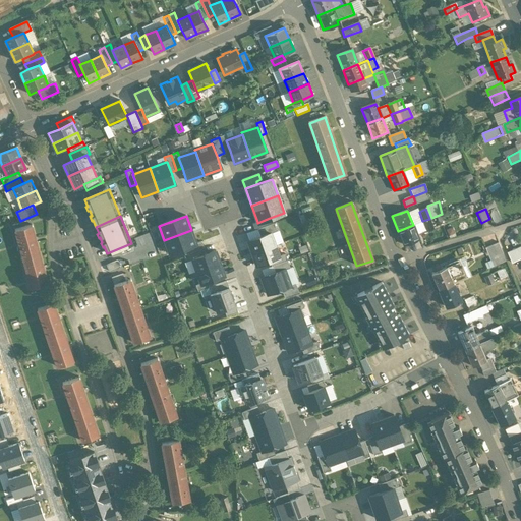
[(257,222),(252,224),(254,230),(272,224),(270,218),(257,223),(257,222)]
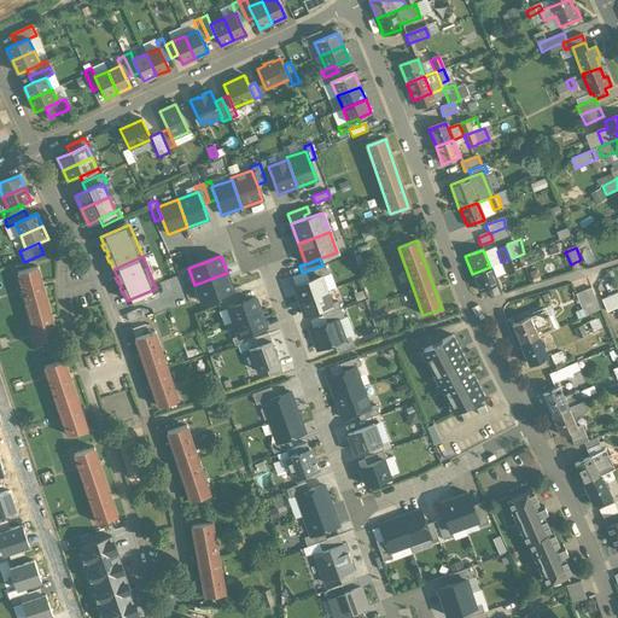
[(509,260),(501,262),(506,274),(514,272),(509,260)]
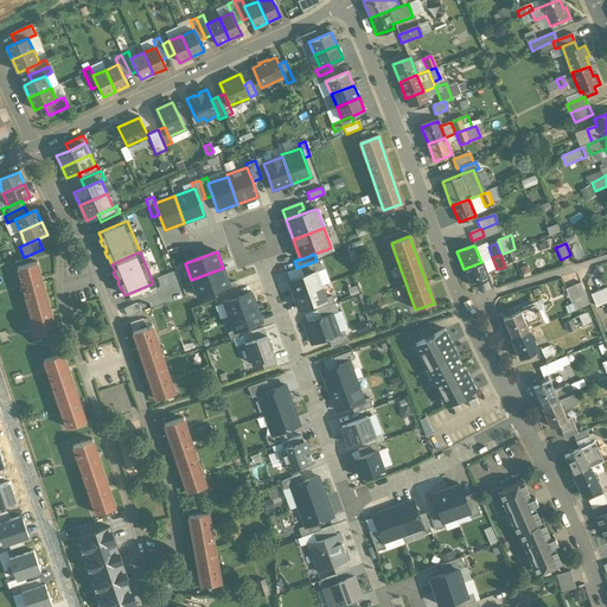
[(304,275),(315,272),(323,269),(319,260),(300,267),(304,275)]
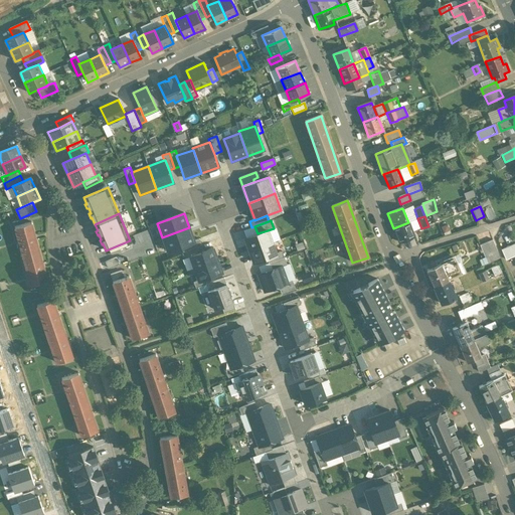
[(31,222),(14,226),(31,286),(47,281),(31,222)]
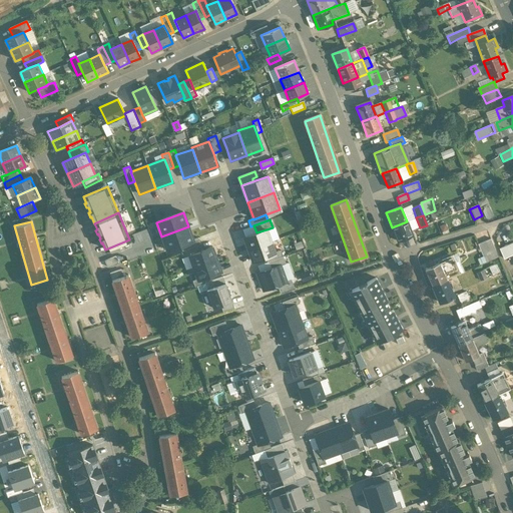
[(407,221),(392,227),(398,241),(412,235),(407,221)]
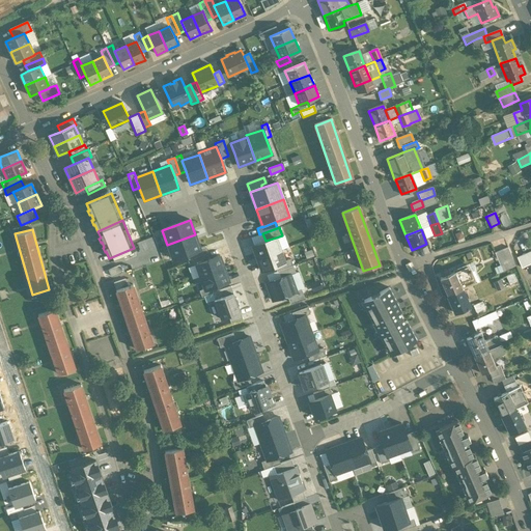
[(195,234),(167,245),(173,259),(188,254),(200,249),(195,234)]
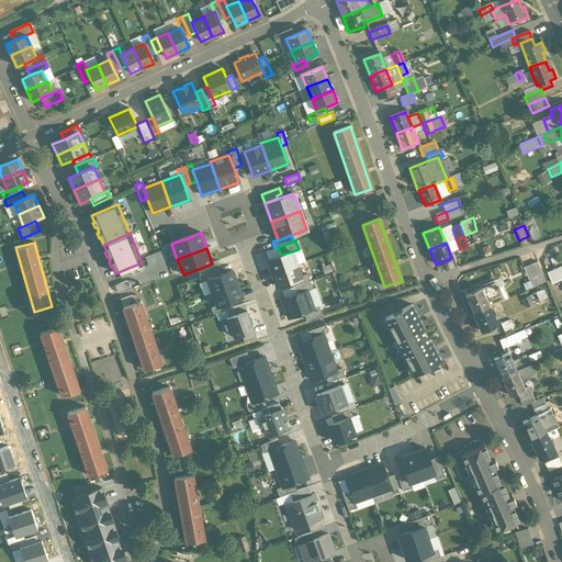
[(272,273),(296,265),(292,251),(281,255),(267,260),(272,273)]
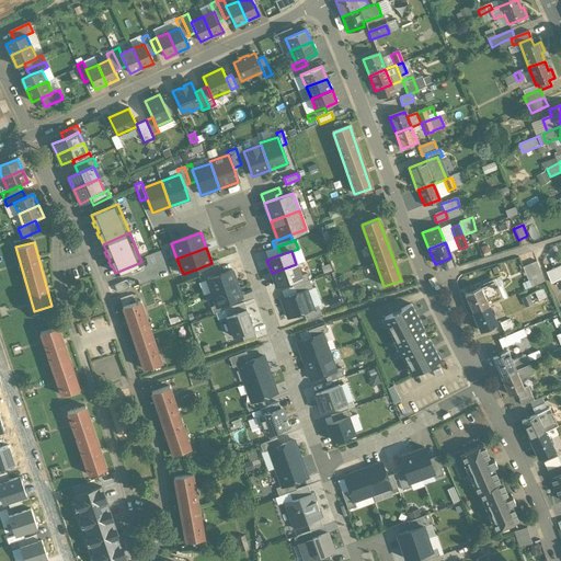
[(212,263),(198,268),(201,274),(217,268),(219,267),(217,261),(212,263)]
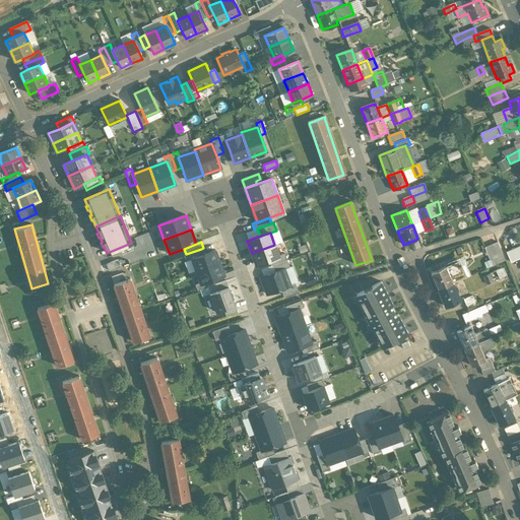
[(504,261),(496,243),(483,248),(492,266),(504,261)]
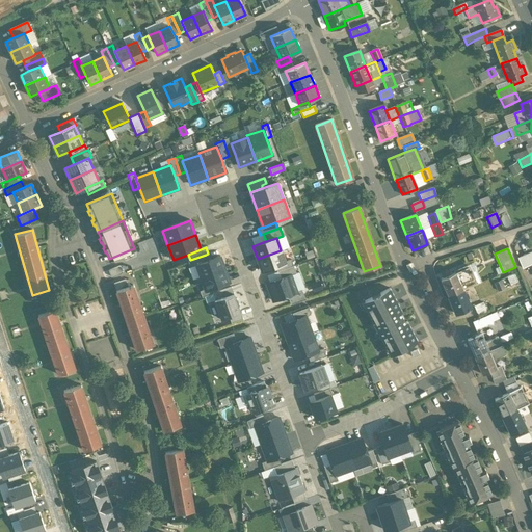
[(275,266),(285,262),(281,250),(258,259),(262,270),(275,266)]
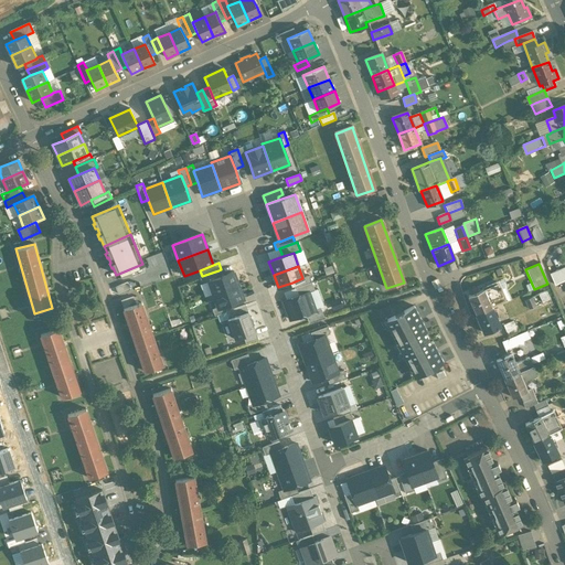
[(564,270),(564,268),(550,275),(555,286),(564,280),(564,270)]
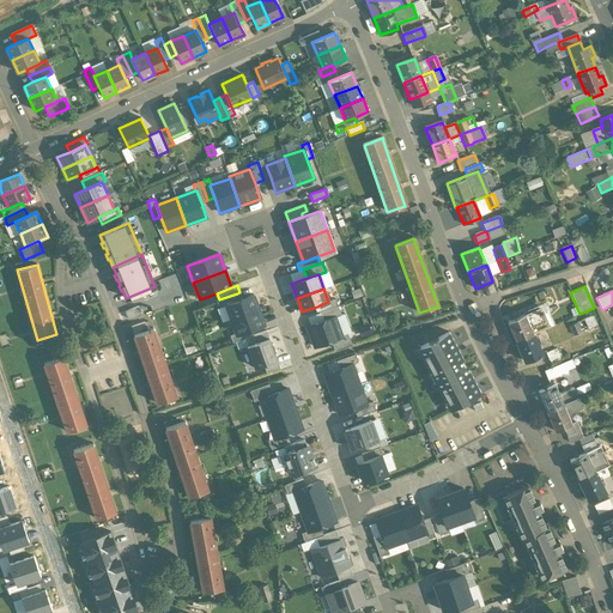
[(226,307),(226,305),(241,301),(237,293),(219,299),(217,301),(220,308),(226,307)]
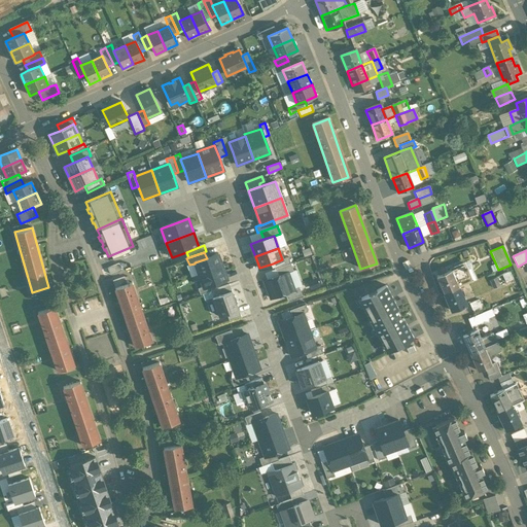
[(207,258),(195,262),(195,264),(199,275),(222,267),(218,254),(207,258)]
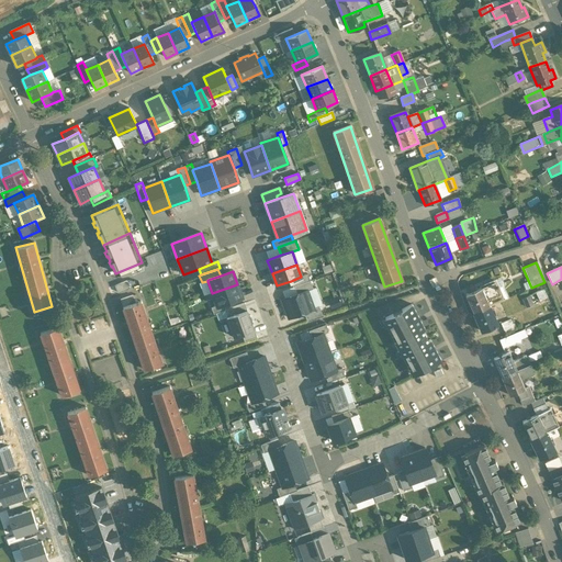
[(293,288),(310,281),(307,274),(301,277),(291,281),(293,288)]
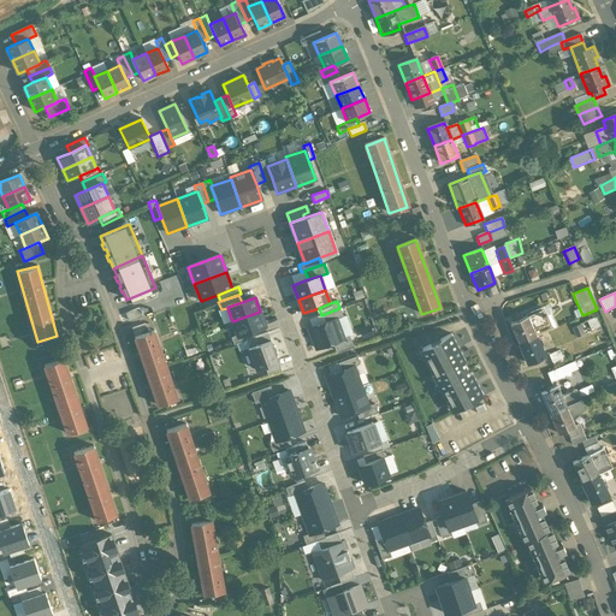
[(527,315),(510,323),(519,343),(539,335),(550,330),(540,307),(526,313),(527,315)]
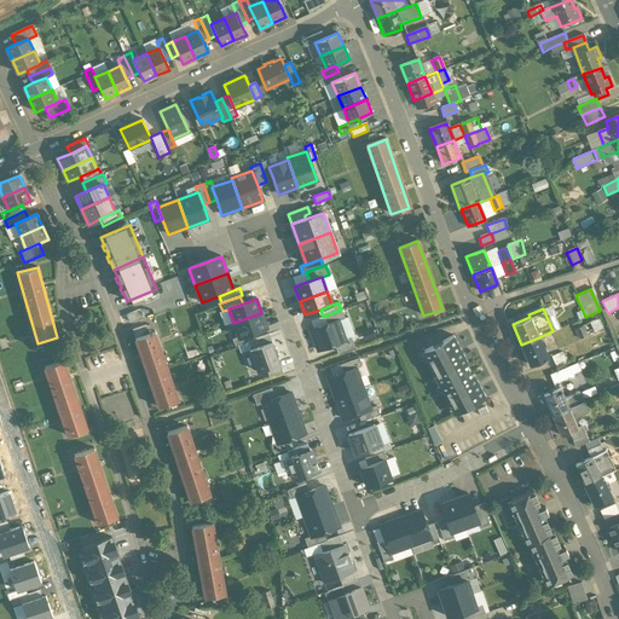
[(139,310),(126,316),(129,323),(143,317),(139,310)]
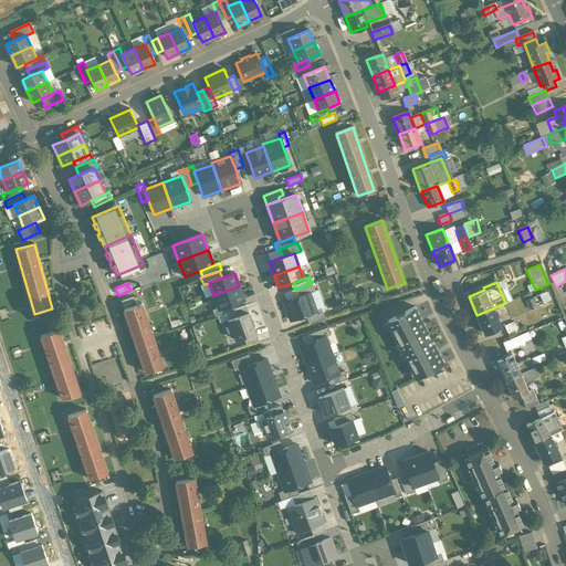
[(286,301),(308,293),(310,293),(315,292),(312,283),(295,290),(284,293),(286,301)]
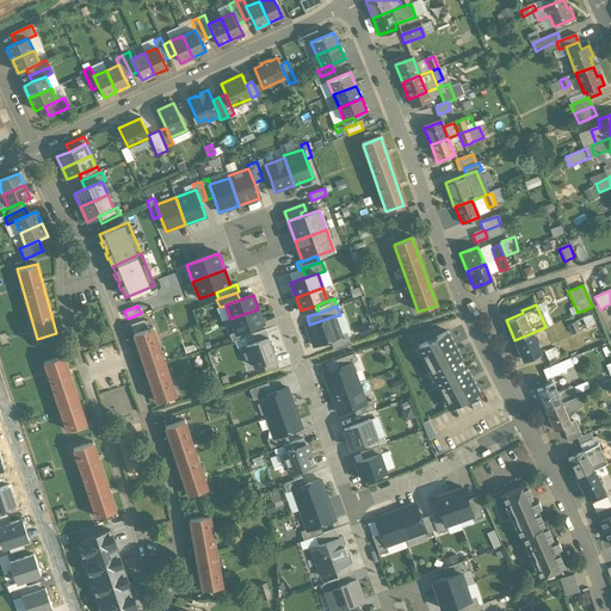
[(258,309),(230,319),(235,333),(250,328),(263,323),(258,309)]
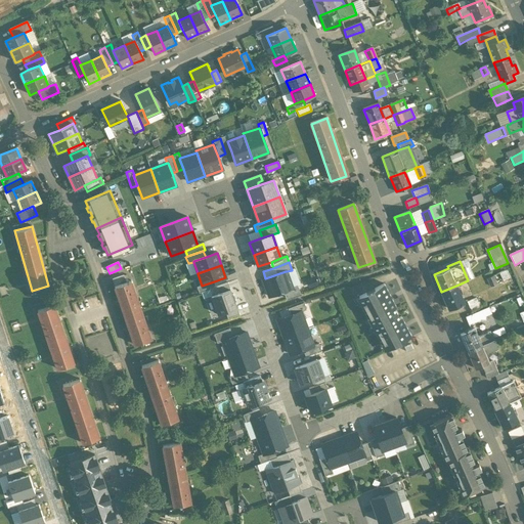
[(282,292),(292,289),(292,288),(287,271),(286,271),(265,278),(262,279),(268,297),(282,292)]
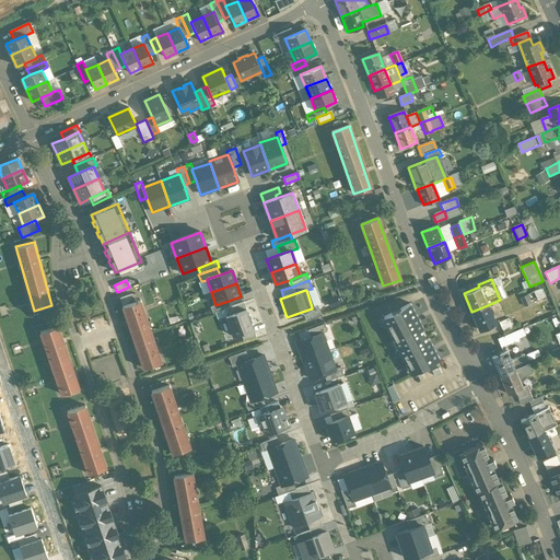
[(131,294),(119,299),(123,306),(135,302),(131,294)]
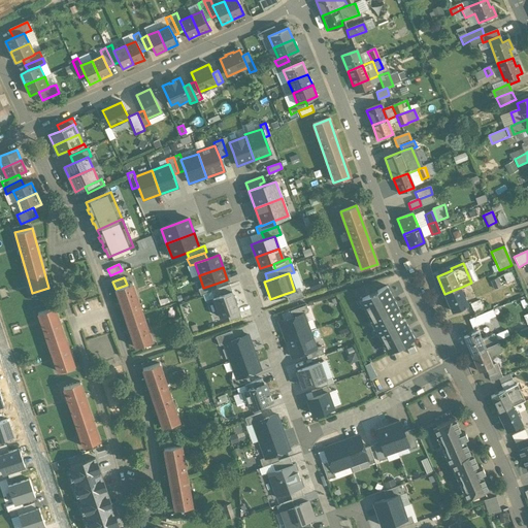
[(496,278),(490,282),(494,290),(500,288),(496,278)]
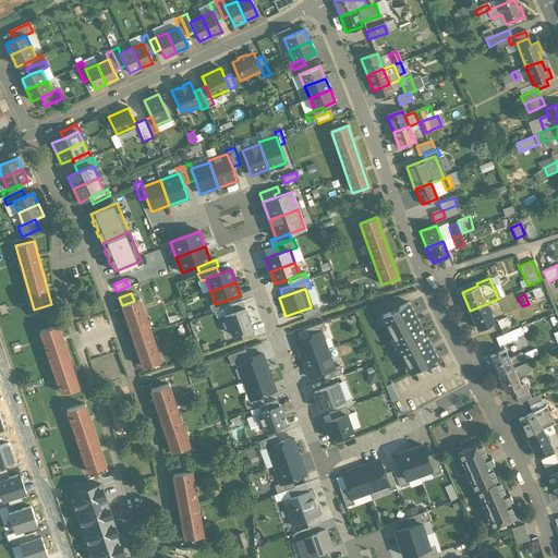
[(160,362),(138,300),(134,301),(122,305),(143,367),(160,362)]
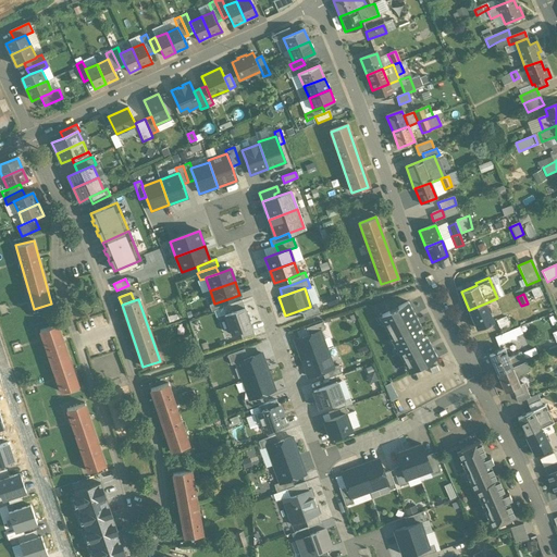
[(227,299),(214,304),(209,305),(211,312),(224,308),(230,306),(227,299)]
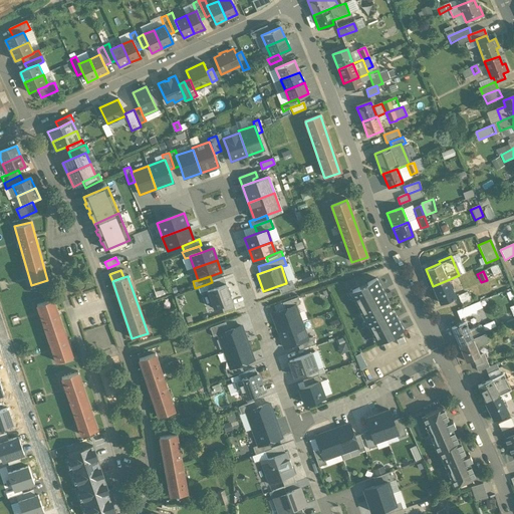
[(209,290),(226,284),(224,277),(212,282),(207,284),(209,290)]
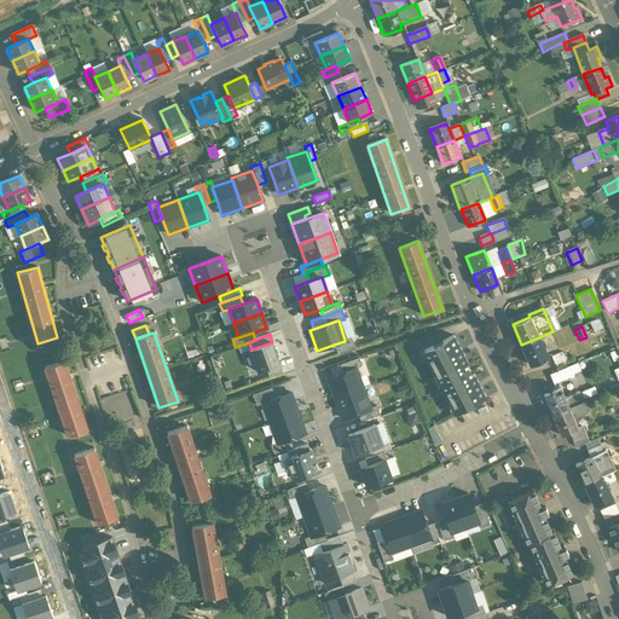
[(468,363),(463,354),(462,354),(460,351),(461,351),(453,335),(438,343),(423,351),(428,359),(426,360),(434,377),(437,376),(445,392),(443,393),(450,408),(453,406),(456,414),(486,398),(480,387),(479,387),(478,383),(474,375),(472,375),(472,376),(466,364),(468,363)]
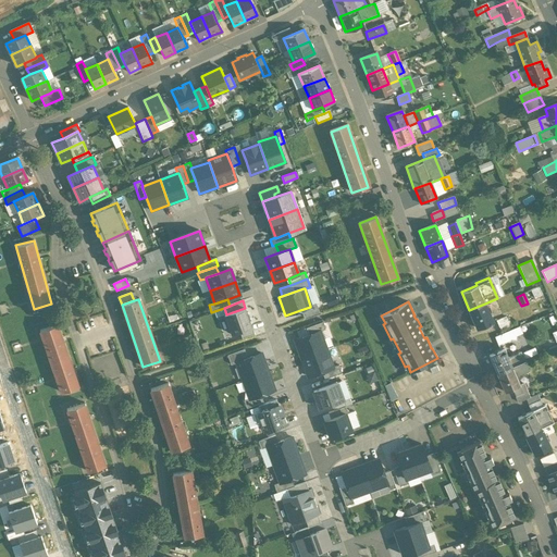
[(487,302),(469,310),(477,329),(493,322),(487,309),(490,308),(487,302)]
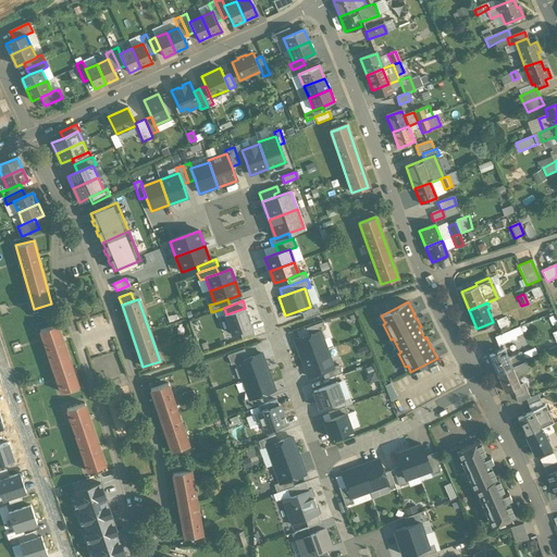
[(316,304),(310,306),(310,307),(300,310),(304,318),(319,312),(316,304)]
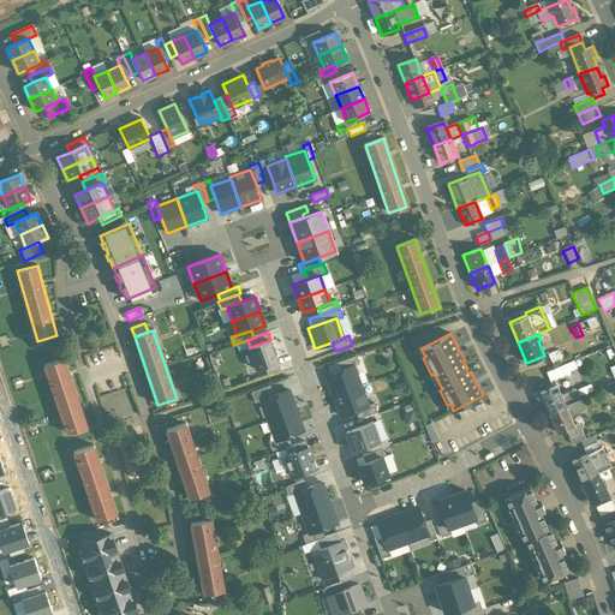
[(273,346),(270,340),(250,347),(248,348),(256,370),(264,366),(278,362),(275,353),(276,353),(274,345),(273,346)]
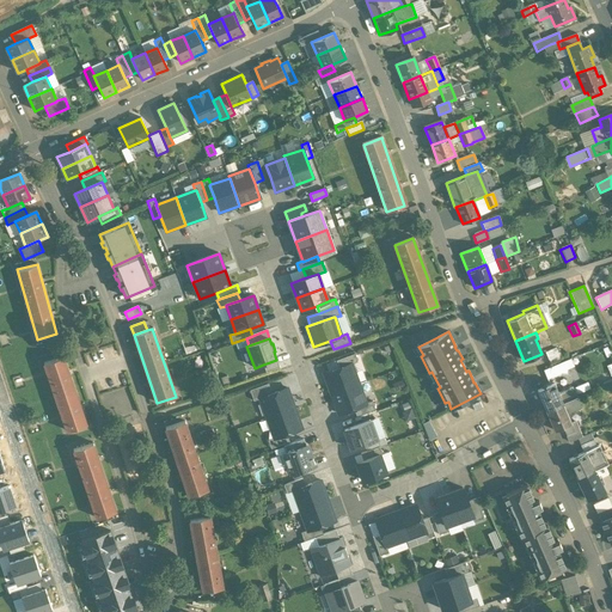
[(352,363),(357,362),(354,354),(336,360),(340,368),(352,363)]
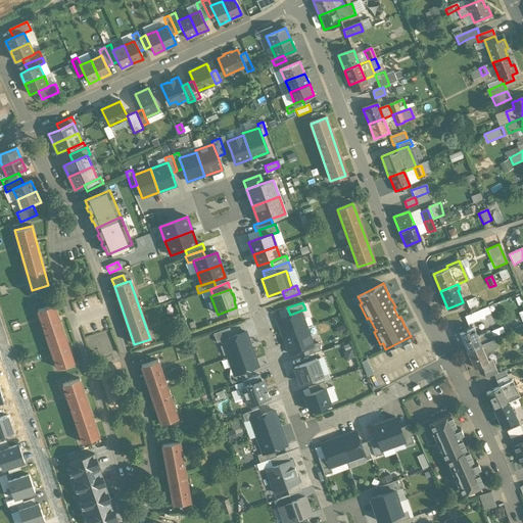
[(74,363),(54,304),(38,311),(57,368),(74,363)]
